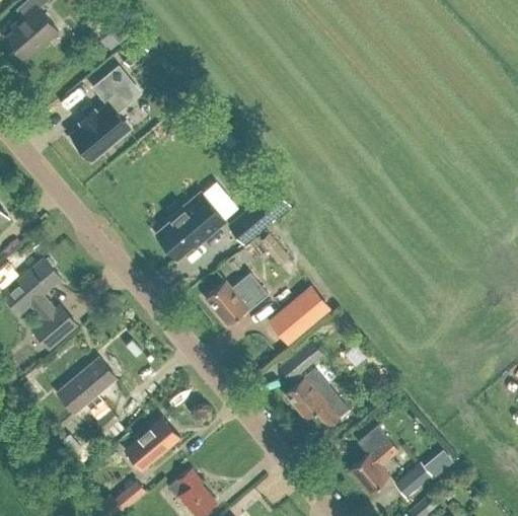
[(26,62),(60,32),(41,9),(52,1),(51,0),(28,0),(17,9),(26,20),(5,38),(26,62)]
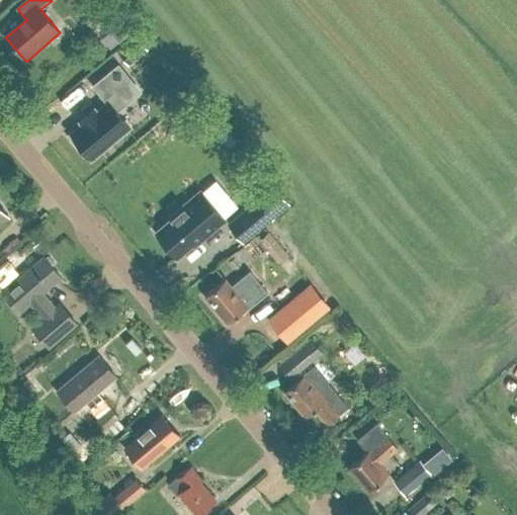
[(119,25),(110,33),(117,43),(118,44),(127,35),(126,35),(125,34),(119,25)]
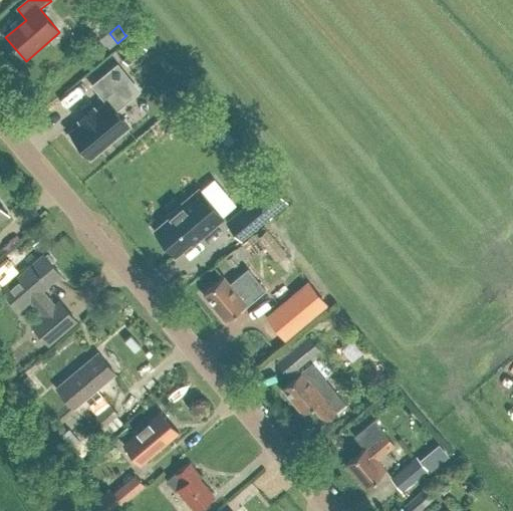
[(126,102),(116,90),(130,80),(117,66),(93,86),(106,102),(69,134),(90,161),(131,128),(116,110),(126,102)]
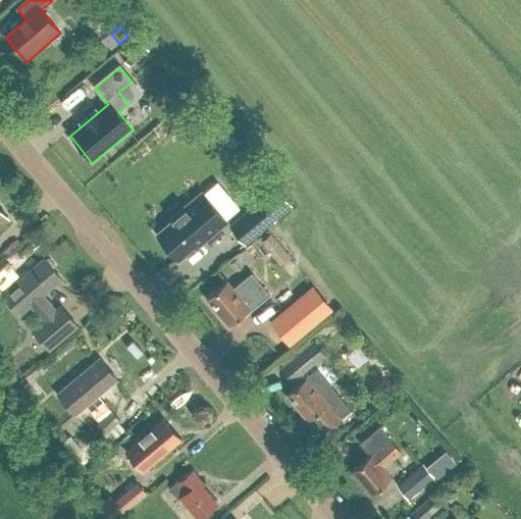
[(266,201),(232,230),(246,247),(279,217),(266,201)]
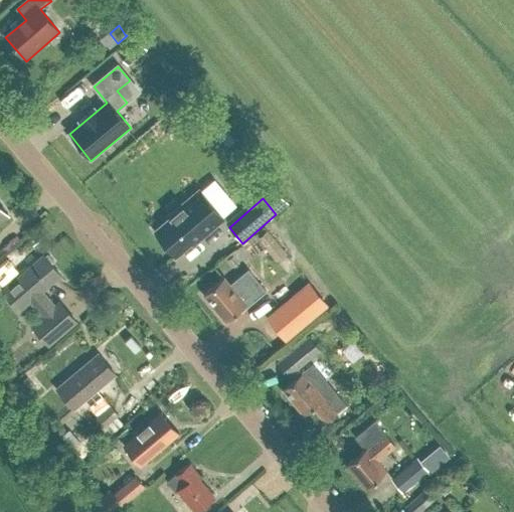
[(0,221),(8,214),(0,204),(0,221)]
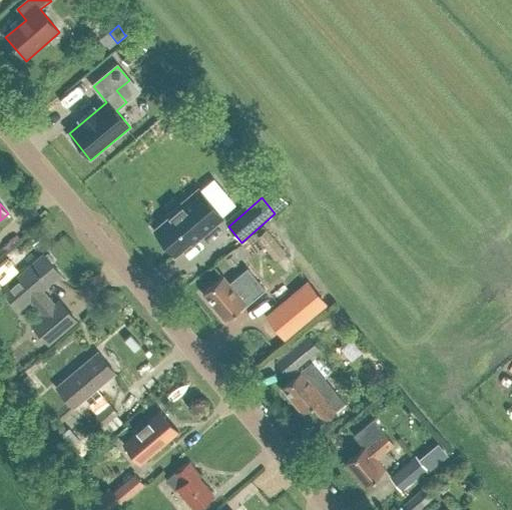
[(18,312),(30,302),(43,317),(32,326),(49,344),(76,321),(60,303),(55,307),(42,292),(61,275),(44,256),(2,293),(18,312)]
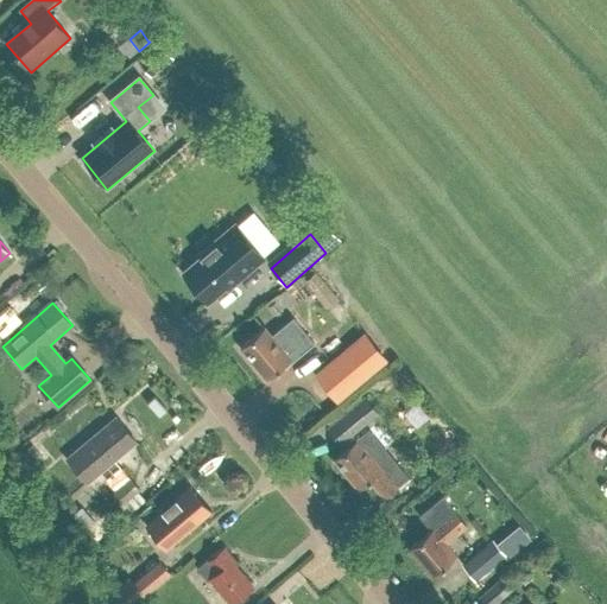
[(286,356),(302,343),(289,326),(273,338),(265,329),(240,349),(266,381),(290,360),(286,356)]
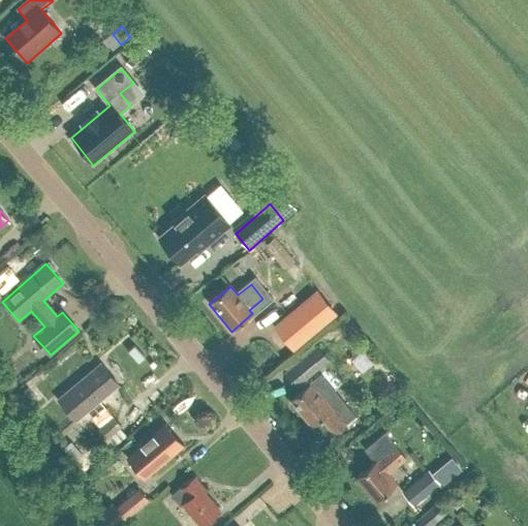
[(306,336),(320,323),(305,306),(290,318),(306,336)]
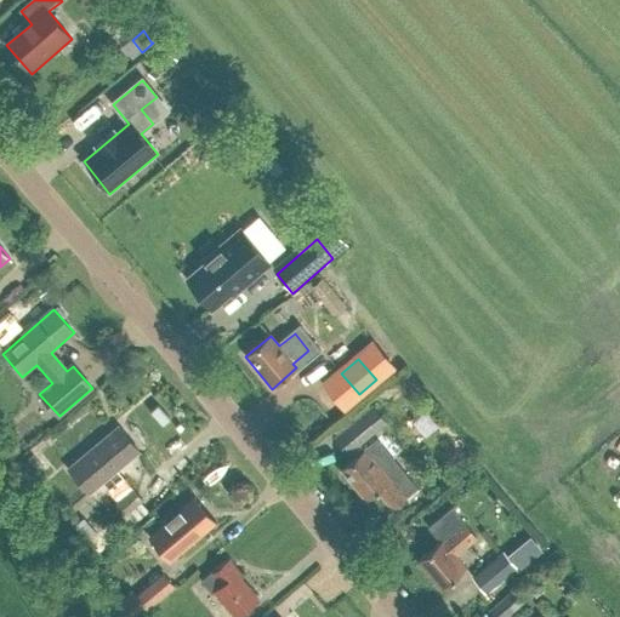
[(334,430),(339,435),(335,438),(348,453),(351,452),(359,445),(386,422),(374,406),(371,409),(367,403),(334,430)]
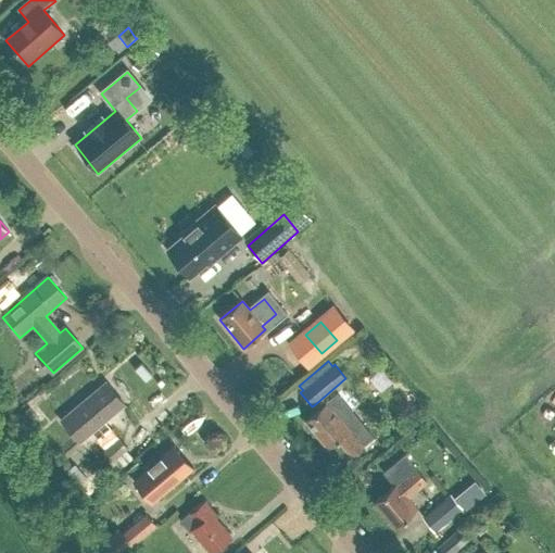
[(91,434),(105,450),(103,452),(112,464),(120,473),(123,469),(126,473),(136,464),(126,452),(128,451),(104,423),(125,405),(106,384),(62,422),(79,443),(91,434)]
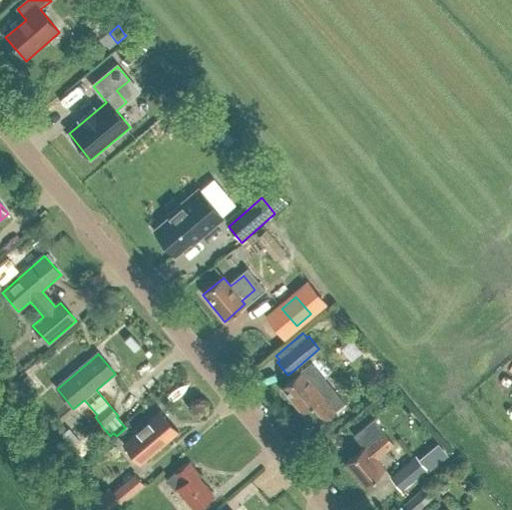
[(3,361),(0,364),(0,385),(2,384),(4,385),(15,375),(3,361)]
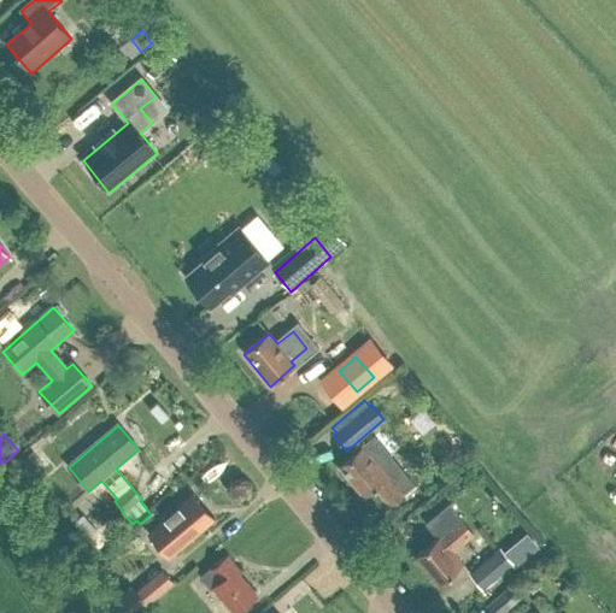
[(388,455),(375,465),(357,442),(348,449),(353,457),(340,467),(364,497),(375,488),(391,507),(405,495),(404,495),(415,487),(388,455)]
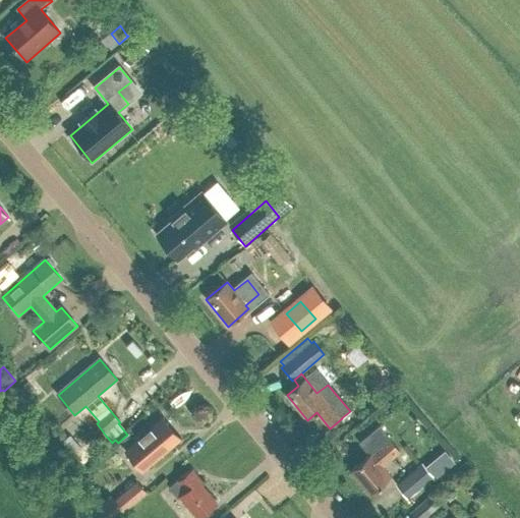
[(142,470),(172,446),(156,426),(126,450),(142,470)]
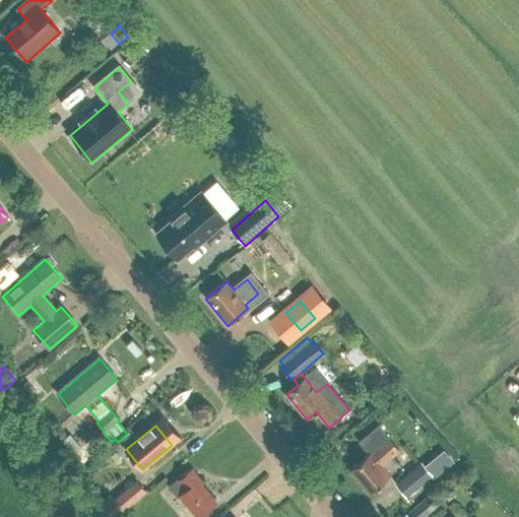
[(380,464),(398,448),(390,439),(389,439),(378,427),(359,443),(368,454),(350,469),(370,494),(390,477),(380,464)]
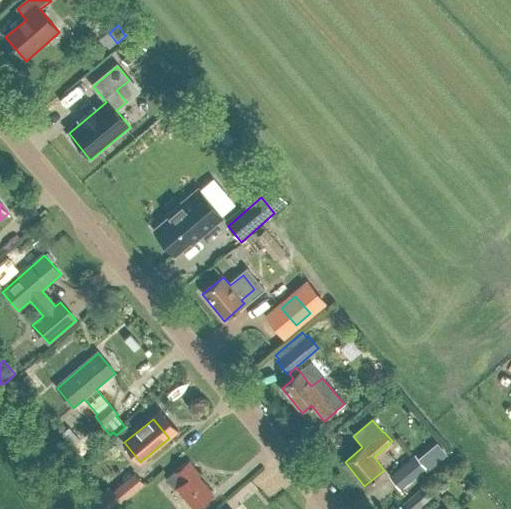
[(69,427),(60,435),(84,463),(94,454),(89,447),(92,445),(82,440),(80,441),(69,427)]
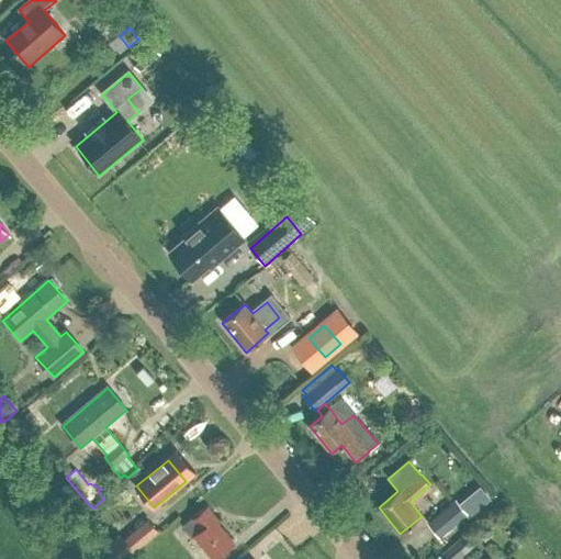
[(455,502),(428,524),(440,538),(467,515),(455,502)]
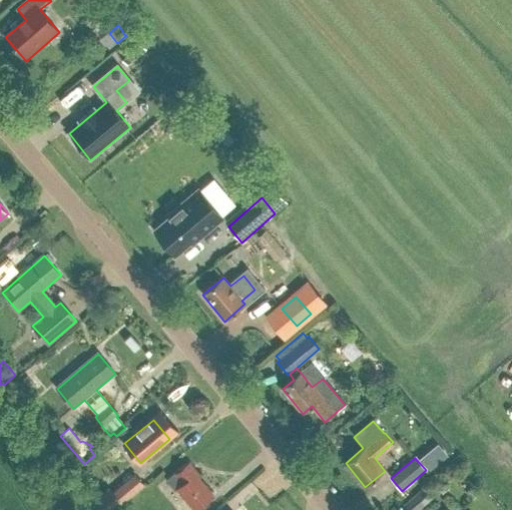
[(178,491),(194,509),(198,509),(212,498),(196,479),(201,476),(190,463),(177,475),(175,473),(166,481),(176,492),(178,491)]
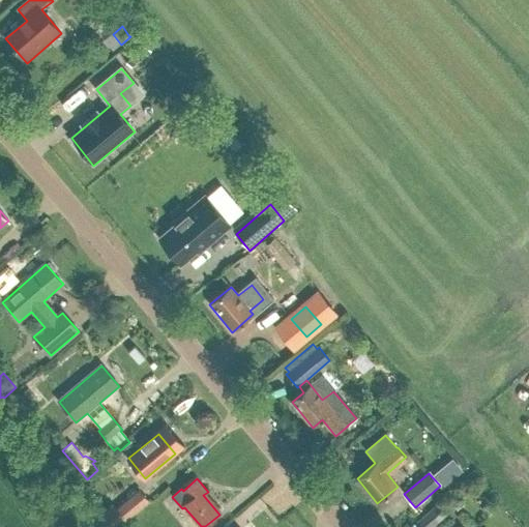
[(140,491),(116,510),(125,522),(126,522),(149,502),(140,491)]
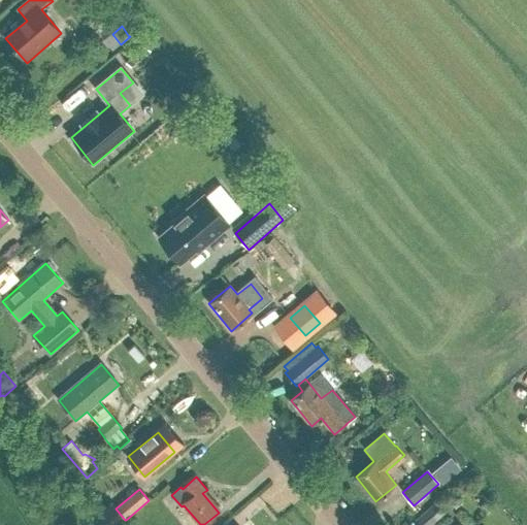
[(442,497),(417,521),(420,524),(431,524),(452,507),(442,497)]
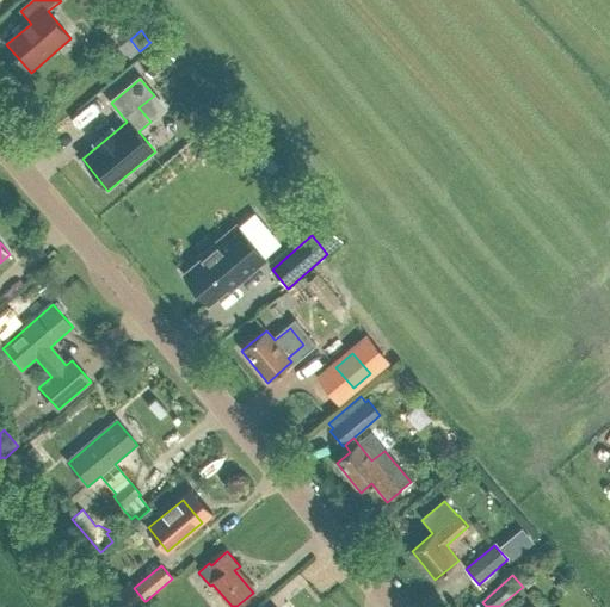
[(129,583),(111,599),(117,606),(137,606),(145,601),(134,588),(131,584),(129,583)]
